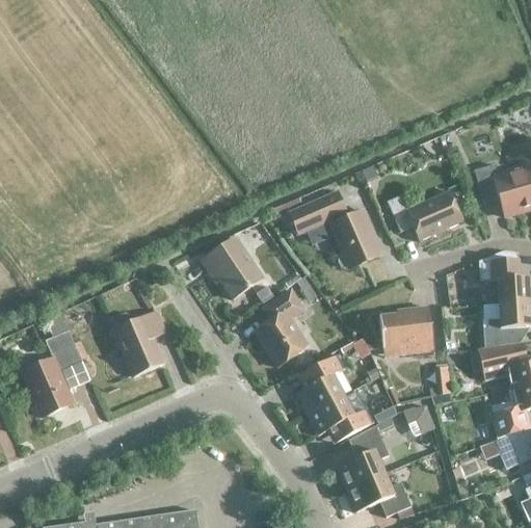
[(474,169),(483,201),(499,196),(505,215),(524,210),(523,207),(530,204),(530,165),(498,176),(495,163),(474,169)]
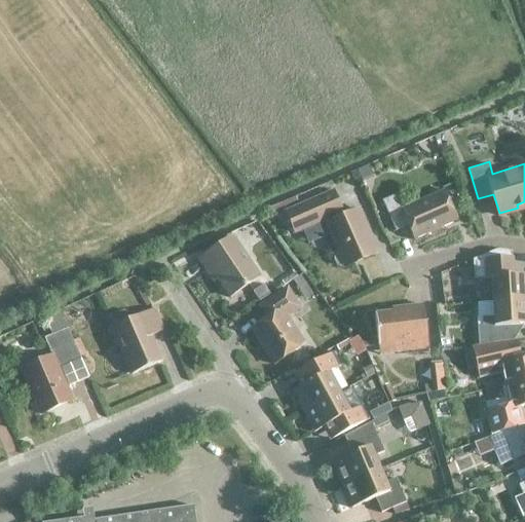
[(396,192),(382,198),(396,228),(409,223),(415,236),(457,218),(444,188),(402,207),(396,192)]
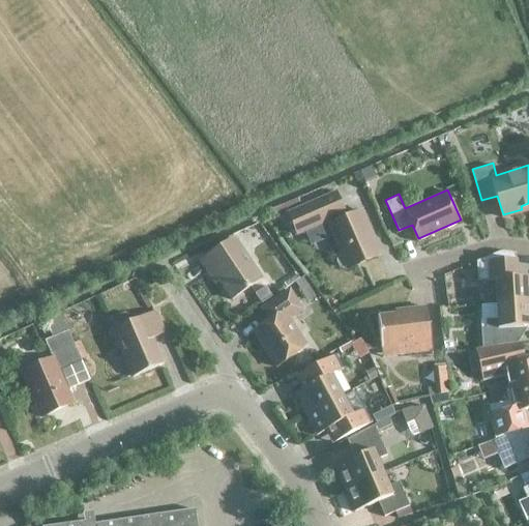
[(335,191),(288,211),(297,232),(328,218),(331,224),(330,224),(343,253),(339,255),(336,258),(340,264),(343,266),(348,264),(349,266),(379,253),(360,211),(347,216),(335,191)]
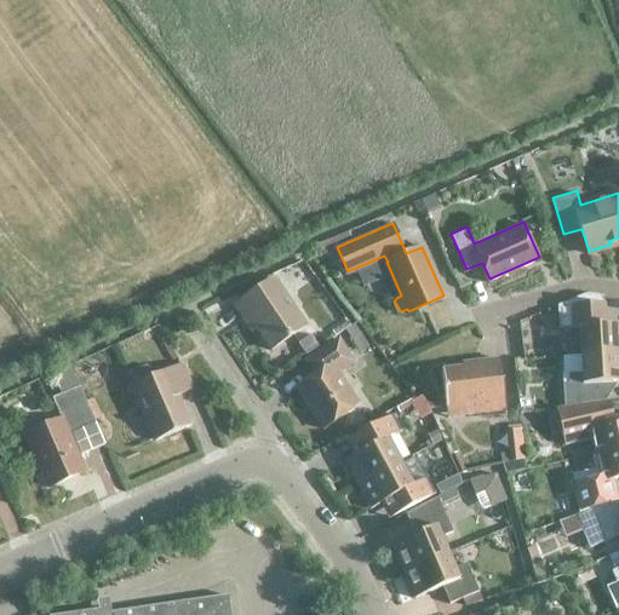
[(271,346),(307,323),(274,276),(235,303),(246,319),(251,316),(271,346)]
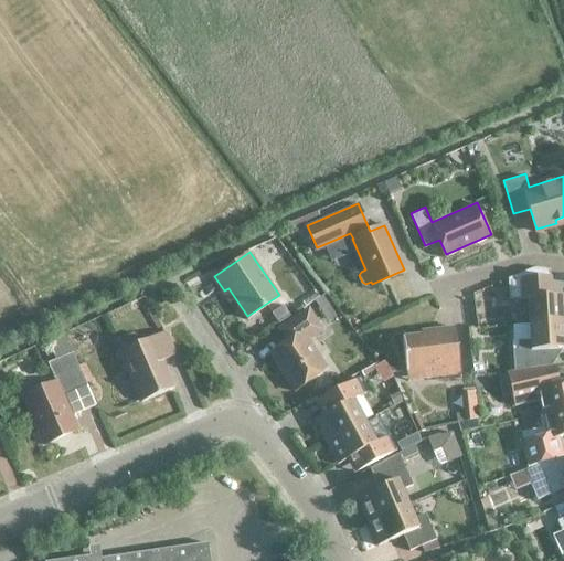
[(532,266),(521,271),(523,297),(529,296),(530,321),(563,319),(563,293),(552,294),(551,274),(550,267),(536,266),(532,266)]
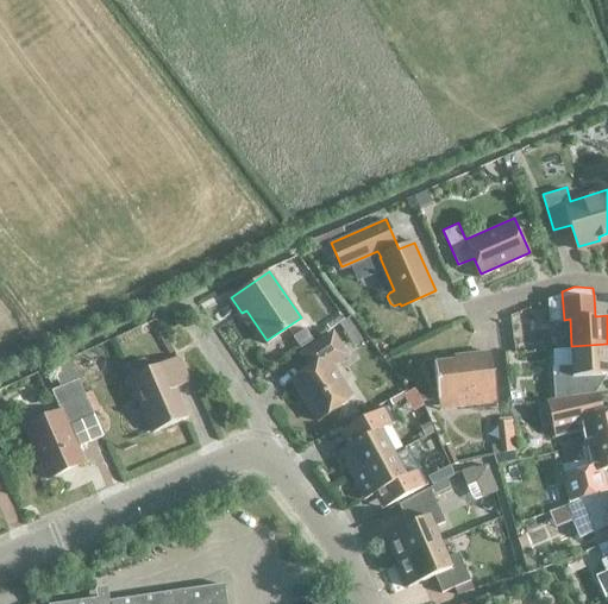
[(332,364),(348,353),(333,331),(301,351),(311,365),(292,378),(319,419),(353,396),(332,364)]
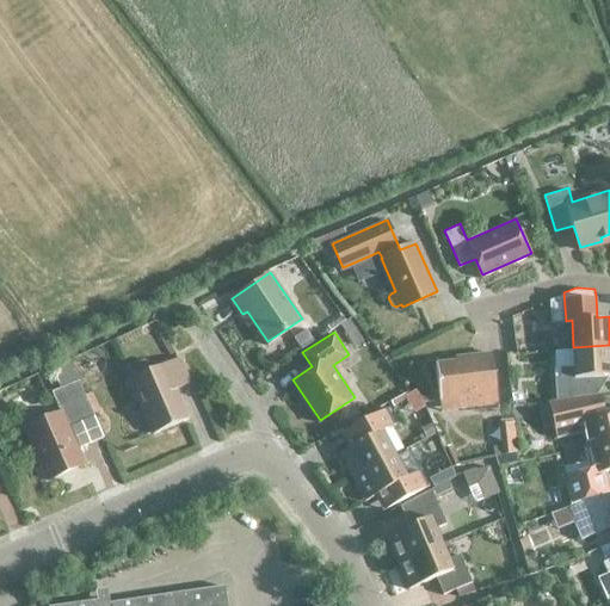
[(555,376),(556,399),(587,395),(597,394),(596,375),(609,373),(609,345),(573,347),(574,365),(561,365),(561,376),(555,376)]
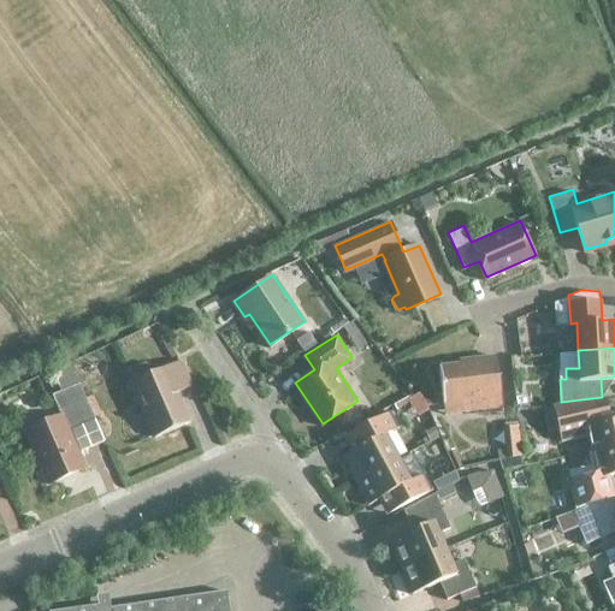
[(473,361),(438,365),(443,402),(462,399),(465,409),(503,404),(496,354),(472,357),(473,361)]
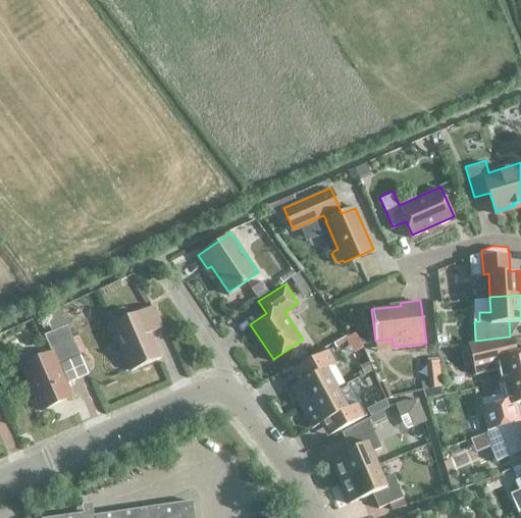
[(111,322),(132,369),(161,356),(150,331),(162,326),(153,304),(128,315),(124,306),(109,312),(113,321),(111,322)]
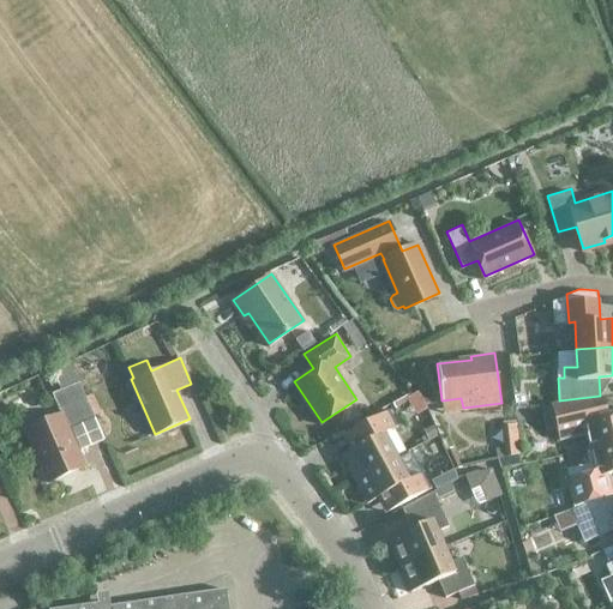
[(68,427),(95,415),(79,380),(52,392),(61,412),(26,428),(49,480),(85,464),(68,427)]
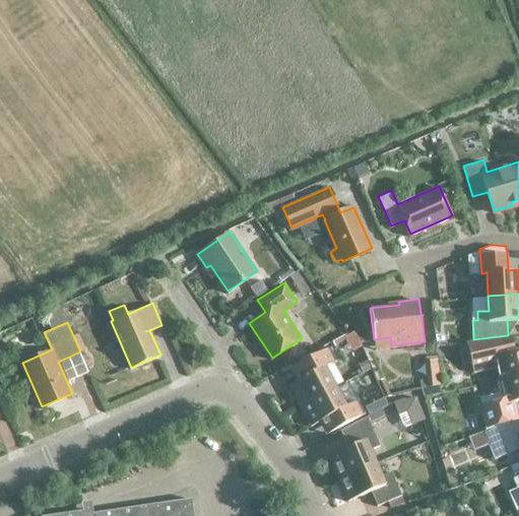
[(500,336),(473,339),(466,340),(473,371),(497,366),(500,378),(518,373),(518,348),(504,352),(500,336)]
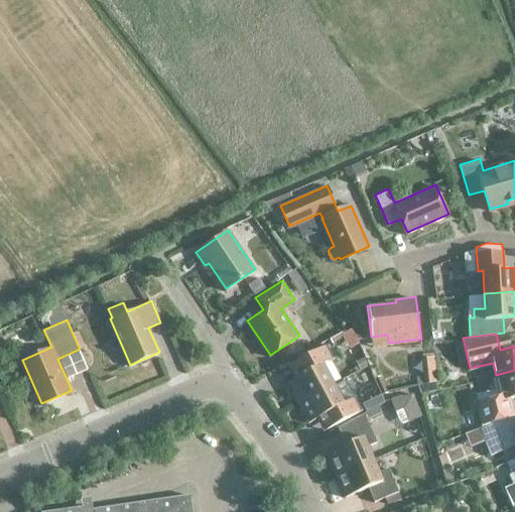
[(287,381),(297,401),(334,382),(323,363),(335,357),(328,343),(300,358),(307,370),(287,381)]
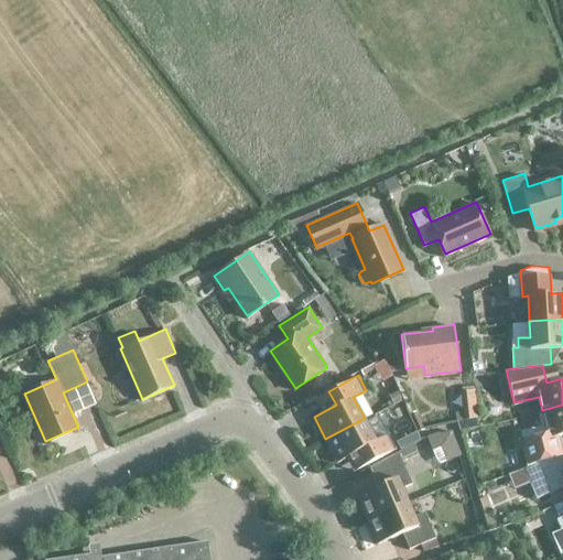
[(562,405),(542,410),(545,424),(520,430),(528,465),(562,453),(562,449),(558,433),(562,432),(562,405)]
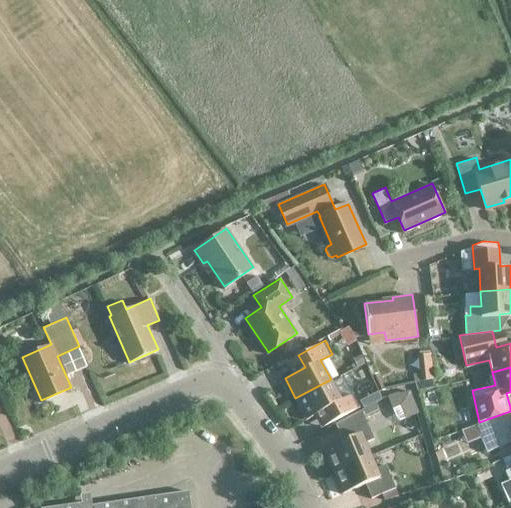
[(434,377),(433,369),(413,373),(415,381),(434,377)]
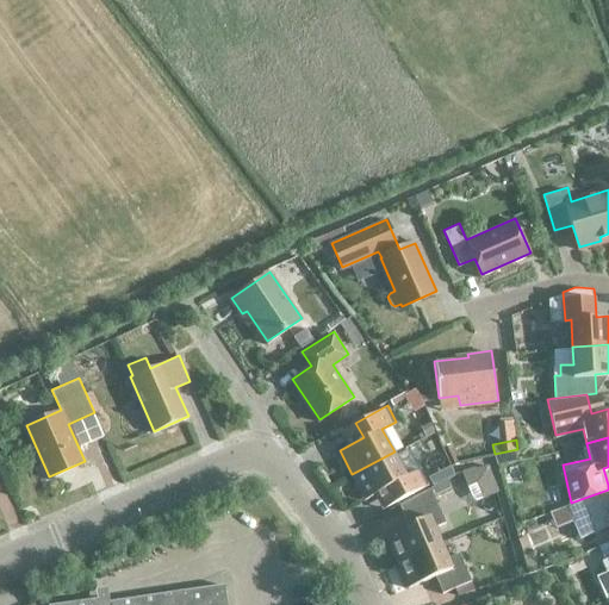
[(395,451),(352,474),(365,498),(390,485),(397,500),(429,484),(421,467),(406,475),(395,451)]
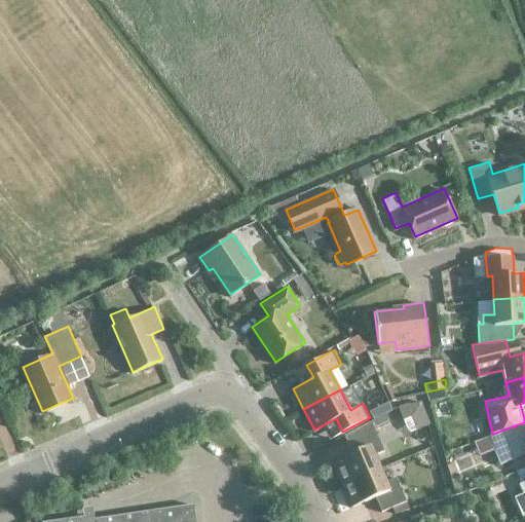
[(333,460),(342,483),(380,467),(374,454),(384,449),(372,419),(344,434),(352,452),(333,460)]
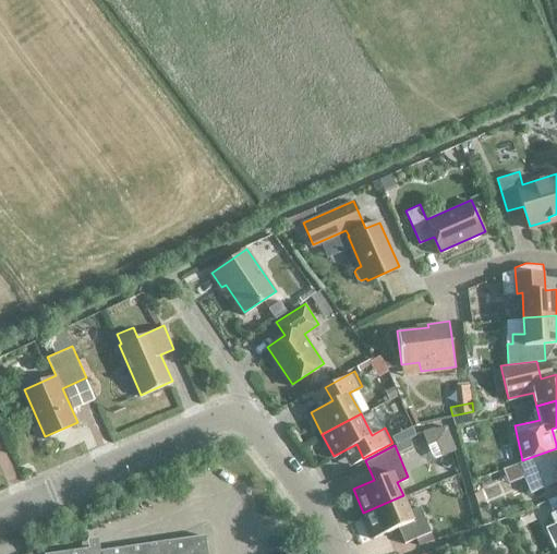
[(556,448),(522,460),(518,462),(531,491),(556,479),(556,448)]
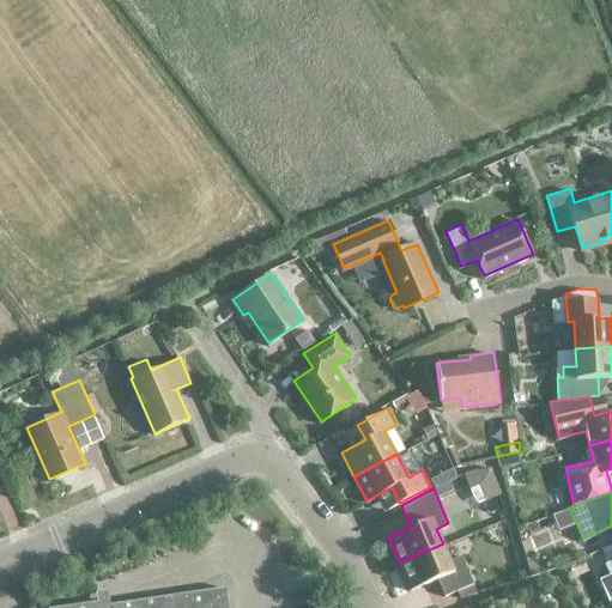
[(286,607),(256,540),(234,549),(226,534),(229,533),(219,510),(62,578),(76,607),(286,607)]
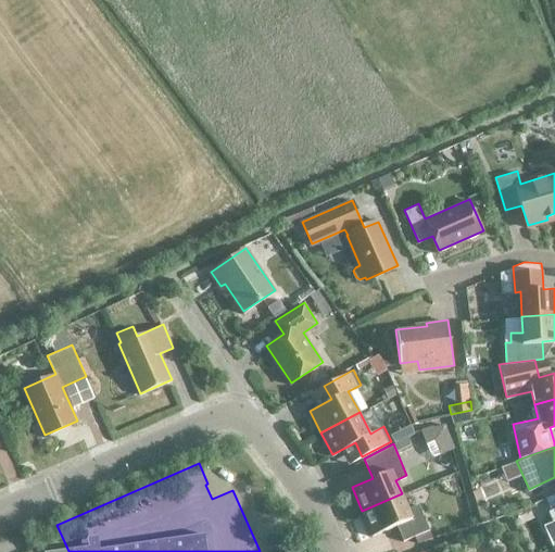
[(407,507),(405,501),(402,493),(362,511),(371,535),(396,524),(403,539),(429,528),(418,503),(407,507)]
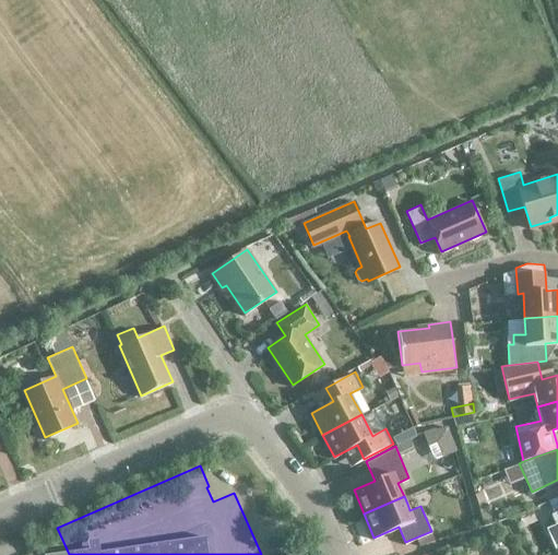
[(556,547),(557,546),(557,509),(551,512),(556,523),(547,527),(556,547)]
